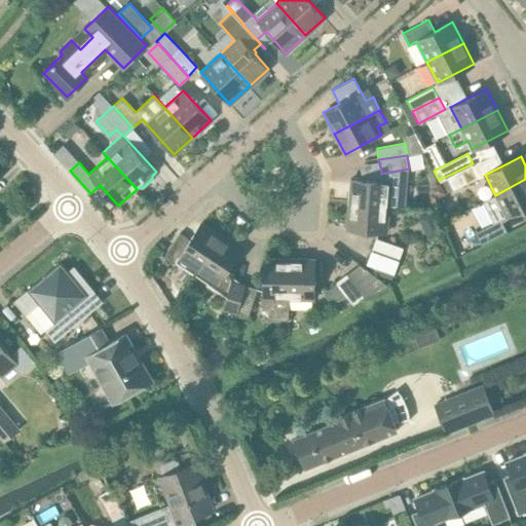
[(473,163),(439,180),(446,193),(453,190),(453,191),(480,178),(473,163)]
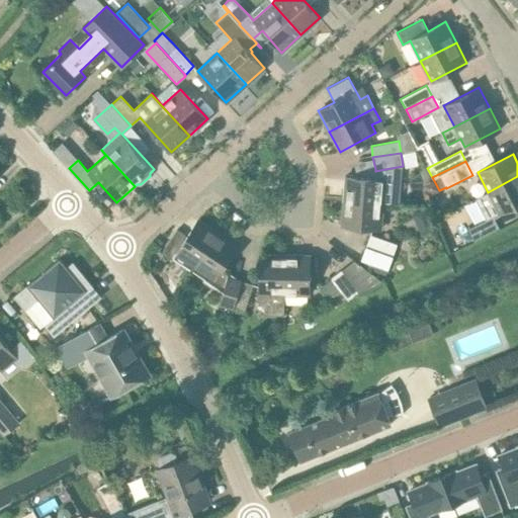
[(382,203),(384,178),(385,169),(375,171),(375,169),(366,171),(366,177),(345,175),(343,199),(382,203)]
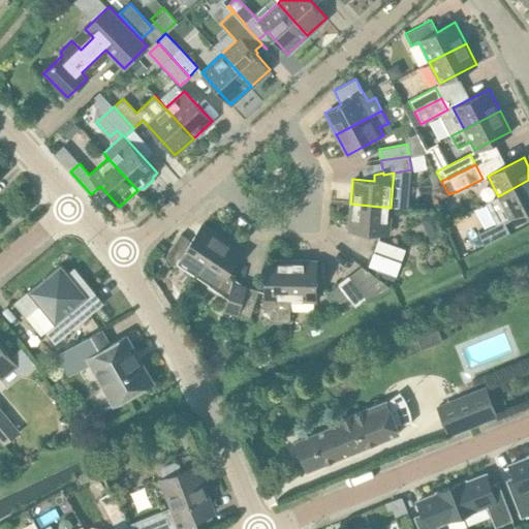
[(528,180),(498,196),(486,204),(496,224),(477,234),(484,245),(509,231),(503,221),(528,207),(528,180)]
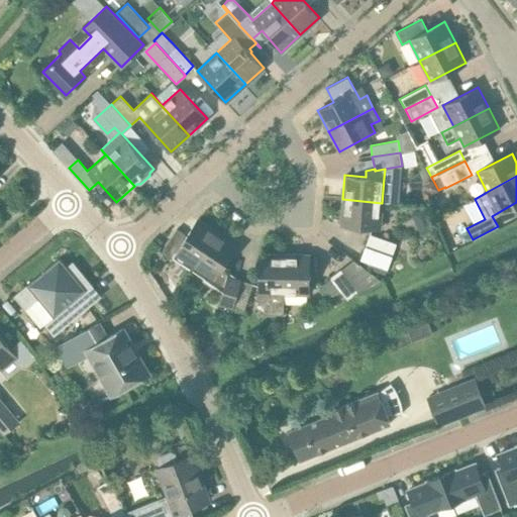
[(382,203),(342,199),(340,224),(381,227),(382,203)]
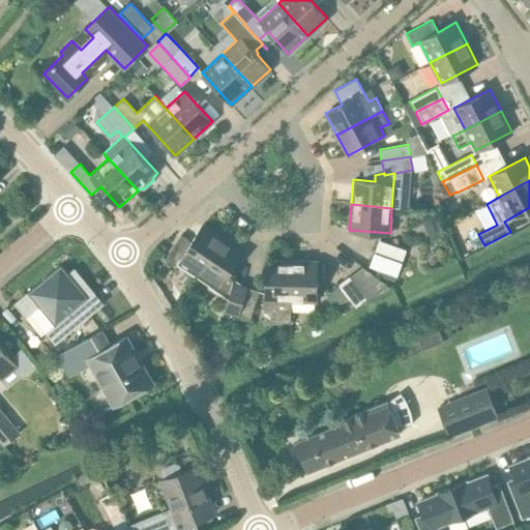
[(198,277),(223,238),(202,225),(190,242),(181,236),(167,259),(176,265),(177,264),(198,277)]
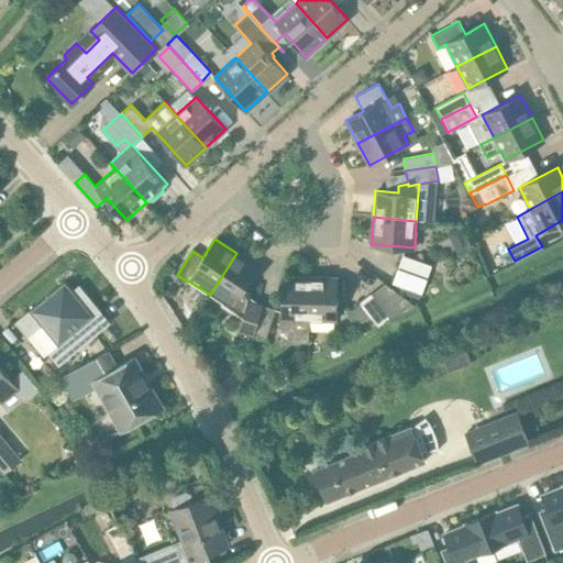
[(255,266),(236,253),(210,295),(220,301),(221,307),(242,321),(239,332),(253,337),(261,305),(249,301),(244,294),(239,291),(255,266)]
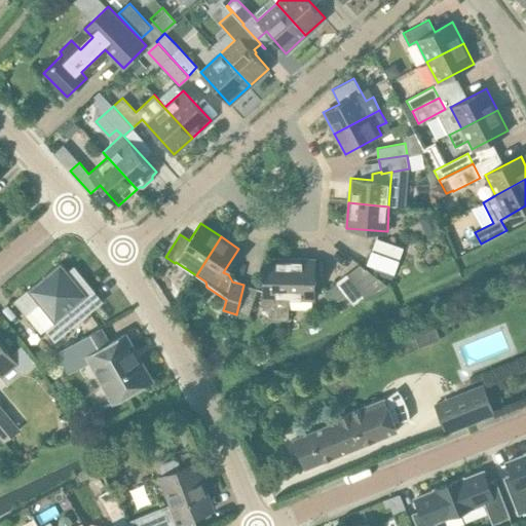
[(401,260),(404,248),(376,237),(372,250),(401,260)]
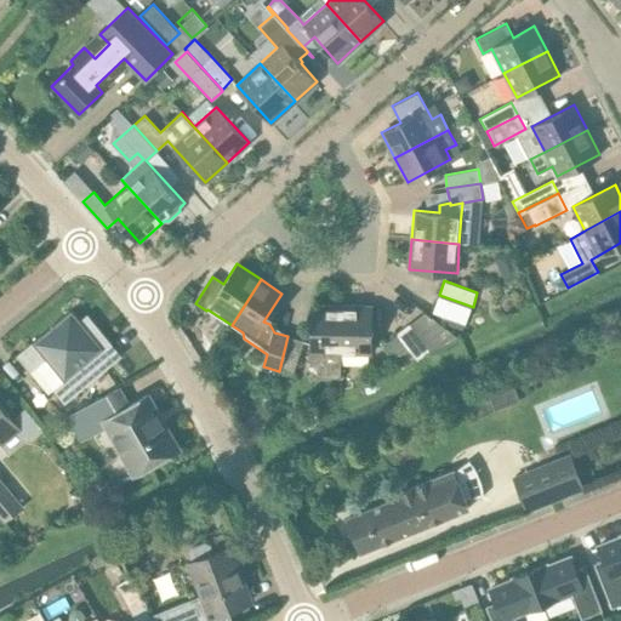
[(341,353),(342,305),(312,305),(311,365),(317,365),(317,377),(340,377),(340,353),(341,353)]
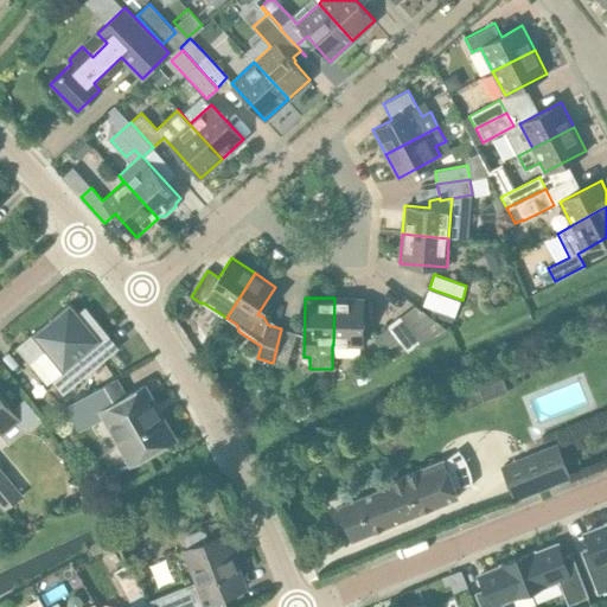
[(334,298),(333,345),(362,345),(362,298),(334,298)]
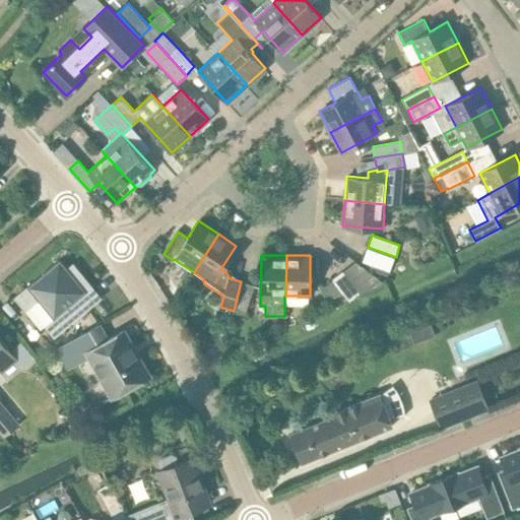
[(95,303),(67,267),(60,259),(13,297),(25,311),(39,300),(53,318),(45,325),(54,337),(95,303)]
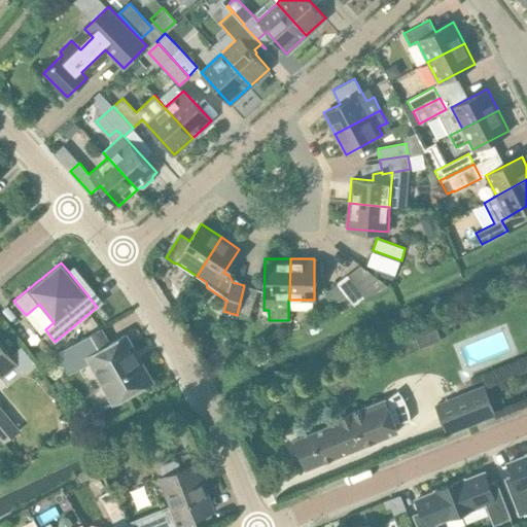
[(365,299),(347,275),(337,283),(354,305),(365,299)]
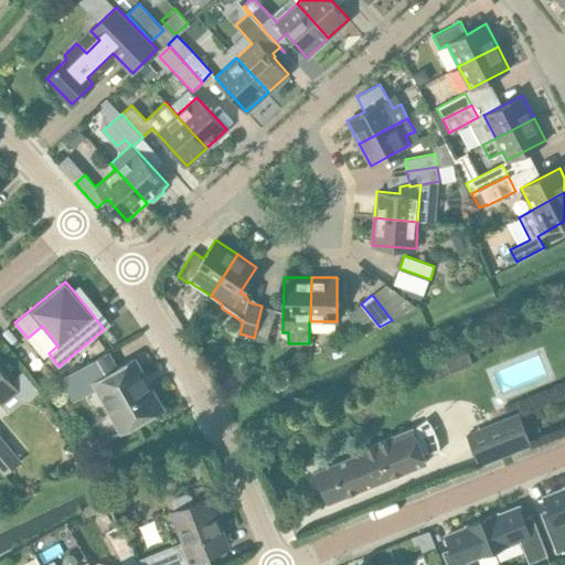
[(187,299),(172,309),(180,320),(194,311),(187,299)]
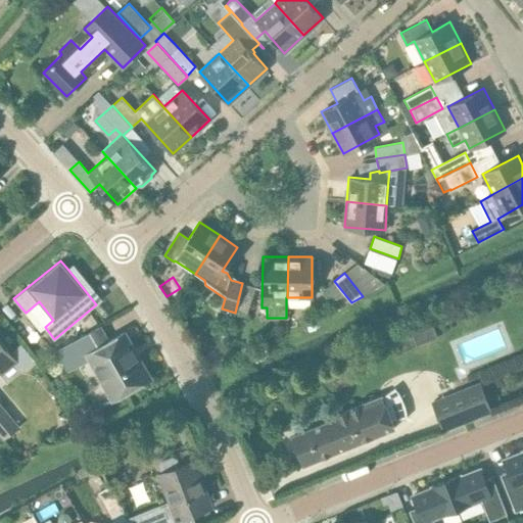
[(242,283),(235,313),(236,311),(247,314),(254,287),(242,283)]
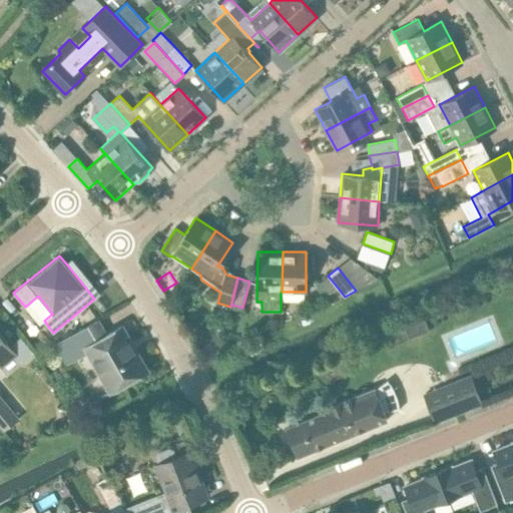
[(107,334),(99,320),(55,345),(67,365),(89,352),(112,391),(144,373),(133,352),(135,351),(121,326),(107,334)]
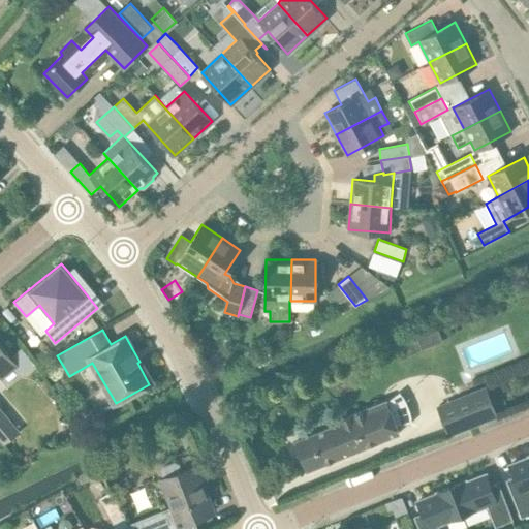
[(21,431),(0,406),(0,375),(1,377),(17,364),(0,344),(0,441),(3,445),(21,431)]
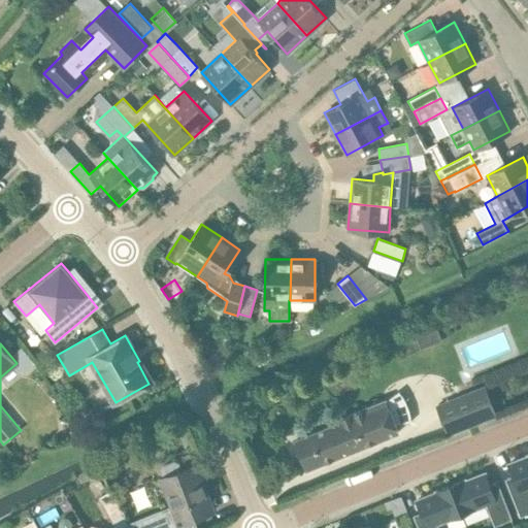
[(485,385),(435,405),(448,436),(497,416),(494,410),(498,408),(492,395),(489,396),(485,385)]
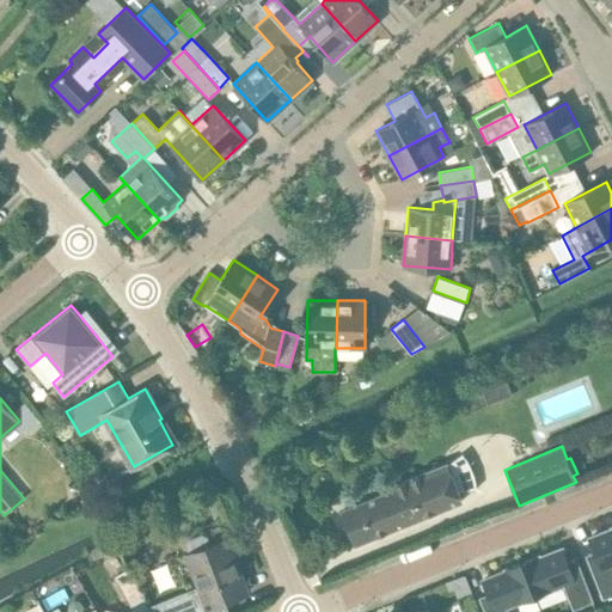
[(458,491),(475,485),(464,457),(392,487),(393,489),(342,509),(355,544),(461,502),(458,491)]
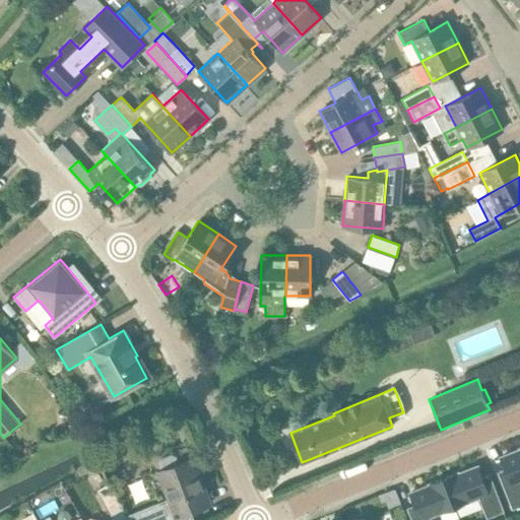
[(513,511),(519,508),(519,452),(502,459),(507,470),(499,473),(513,511)]
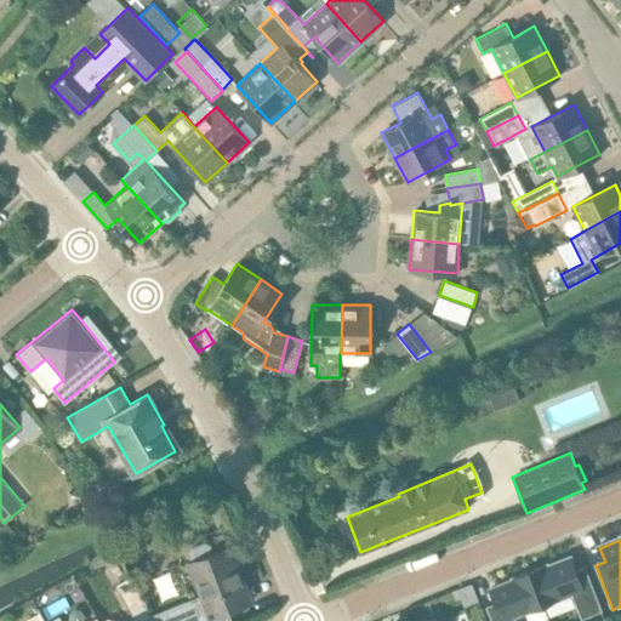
[(229,547),(214,553),(210,545),(205,542),(192,548),(189,553),(193,560),(191,562),(205,599),(199,600),(205,617),(250,600),(235,564),(233,565),(227,550),(229,548),(229,547)]
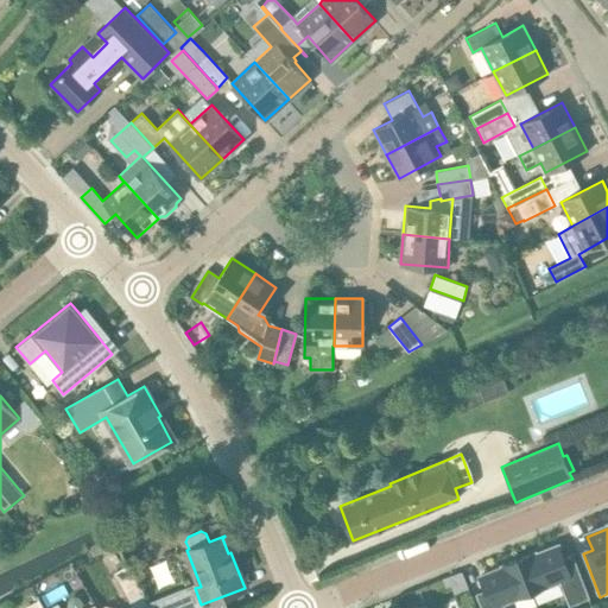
[(532,591),(561,580),(570,603),(590,596),(574,555),(564,558),(559,545),(536,553),(536,552),(519,559),(532,591)]
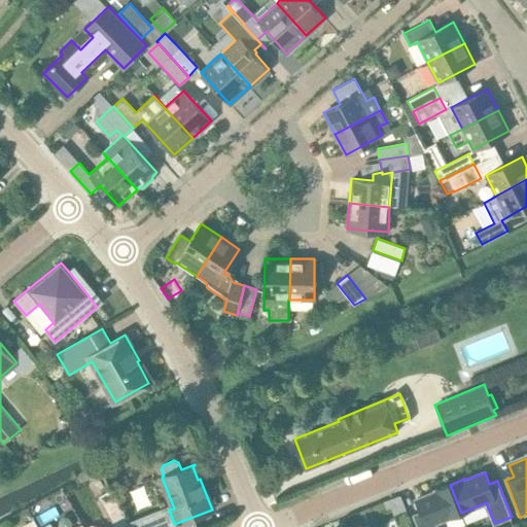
[(421,511),(413,514),(418,526),(437,526),(436,522),(461,513),(450,485),(435,490),(436,491),(416,499),(421,511)]
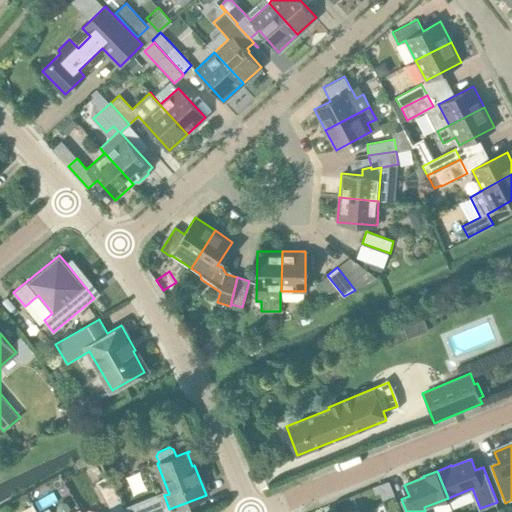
[(108,475),(96,482),(109,505),(121,499),(108,475)]
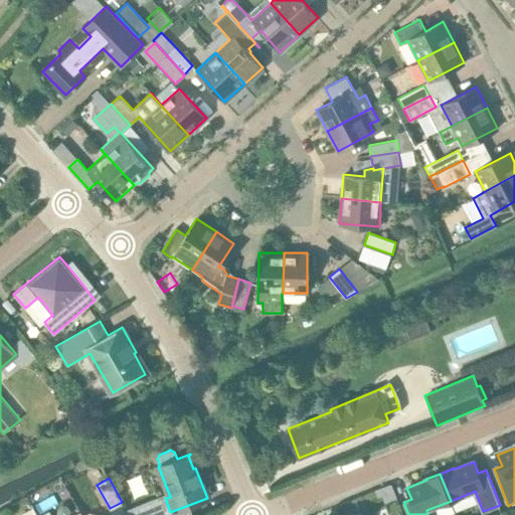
[(164,514),(158,497),(128,509),(131,514),(164,514)]
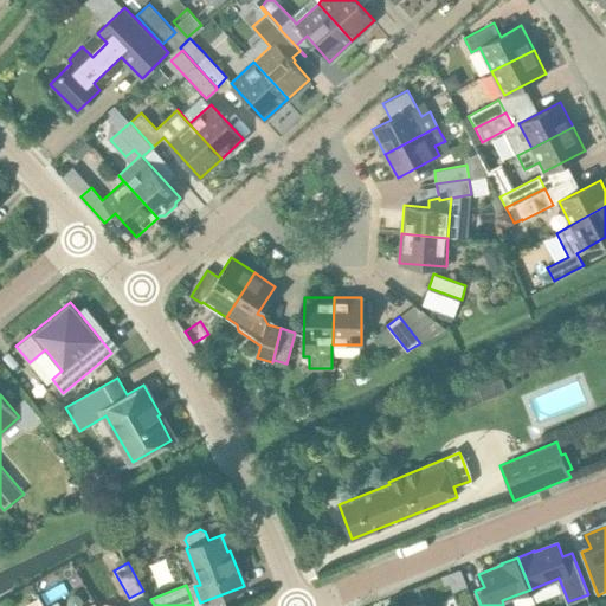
[(37,594),(43,605),(59,605),(50,587),(37,594)]
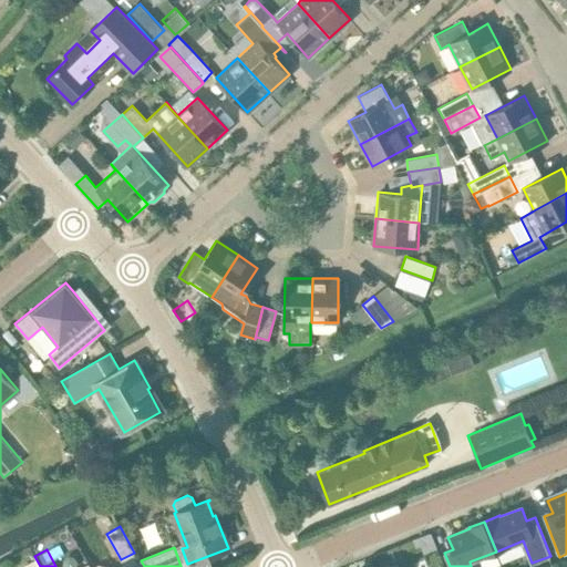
[(40,566),(34,556),(34,557),(35,559),(22,566),(21,566),(40,566)]
